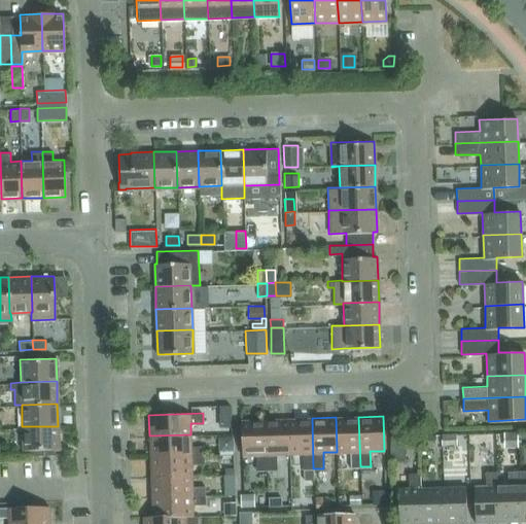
[(350,467),(360,466),(358,417),(336,417),(337,452),(349,452),(350,467)]
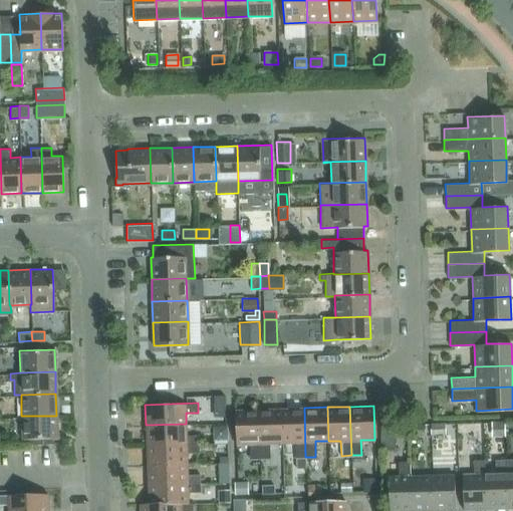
[(295,457),(296,457),(305,457),(304,408),(281,409),(282,442),(295,442),(295,457)]
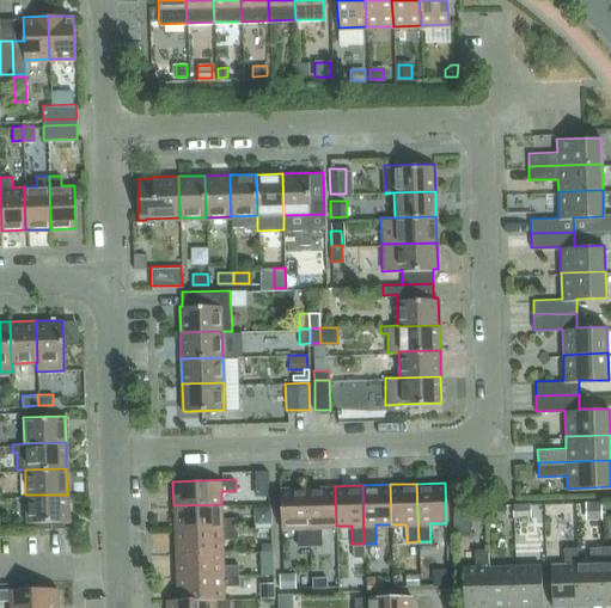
[(298,545),(310,545),(307,486),(280,487),(281,527),(297,527),(298,545)]
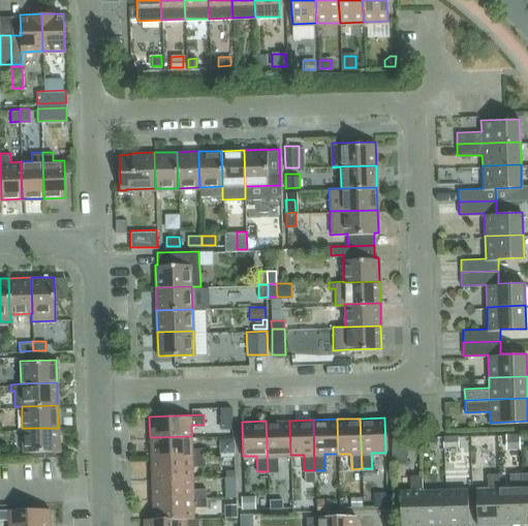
[(277,455),(290,455),(289,421),(266,421),(268,471),(278,471),(277,455)]
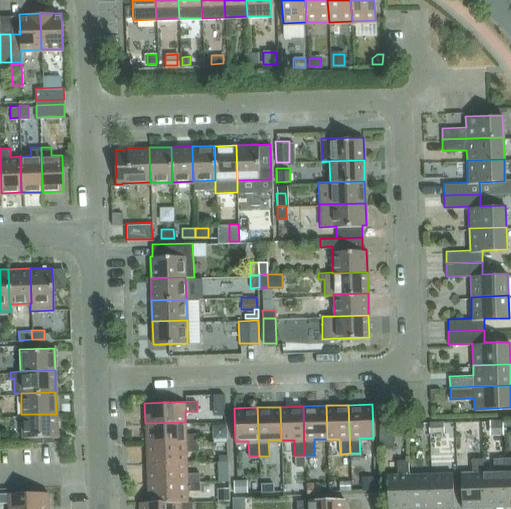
[(57,436),(56,414),(21,414),(22,437),(28,437),(53,436),(57,436)]
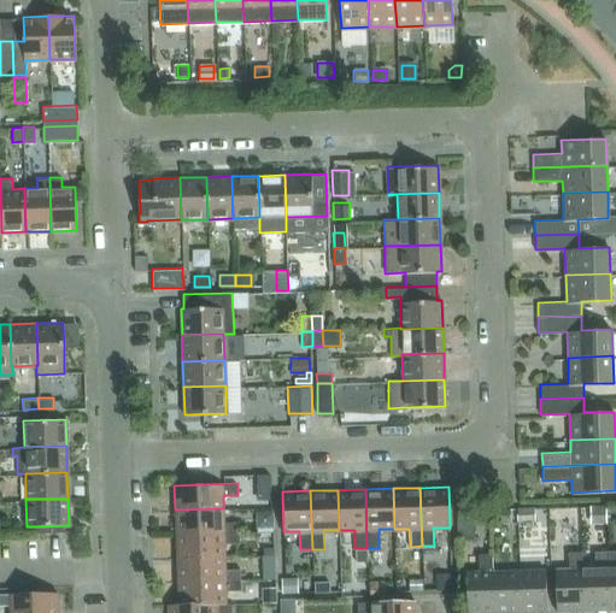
[(606,504),(590,504),(590,505),(591,523),(606,522),(606,505),(606,504)]
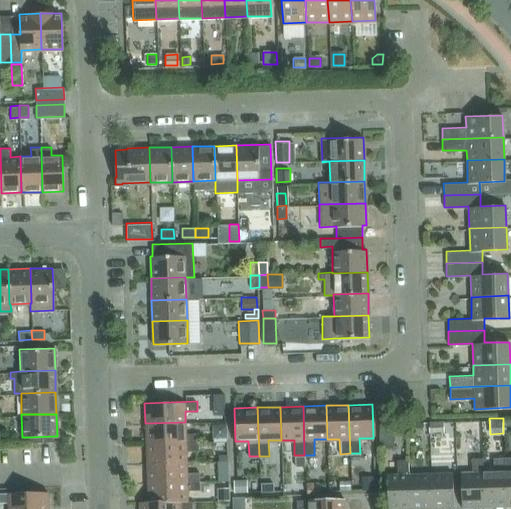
[(443,420),(429,421),(429,430),(443,430),(443,420)]
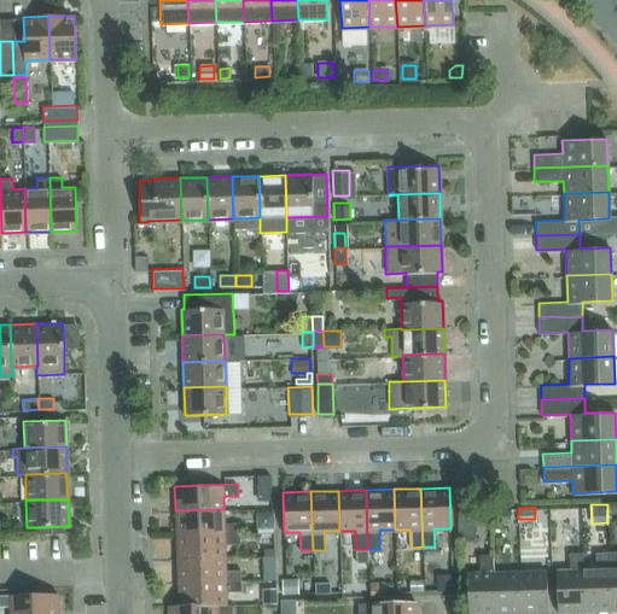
[(510,508),(493,508),(494,520),(510,519),(510,508)]
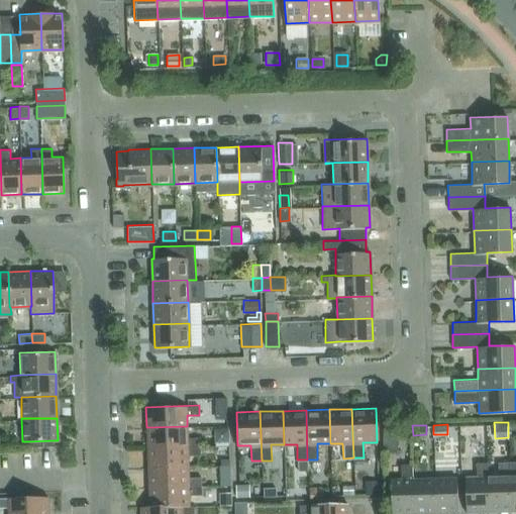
[(146,427),(147,446),(200,445),(200,436),(187,436),(187,426),(146,427)]
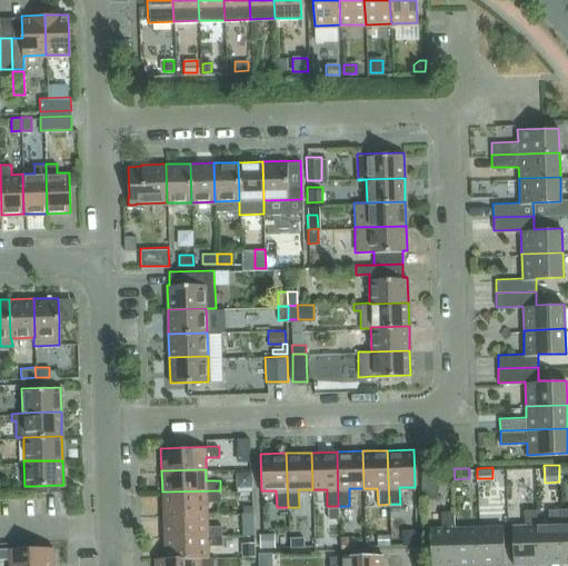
[(250,472),(236,472),(236,486),(250,486),(250,472)]
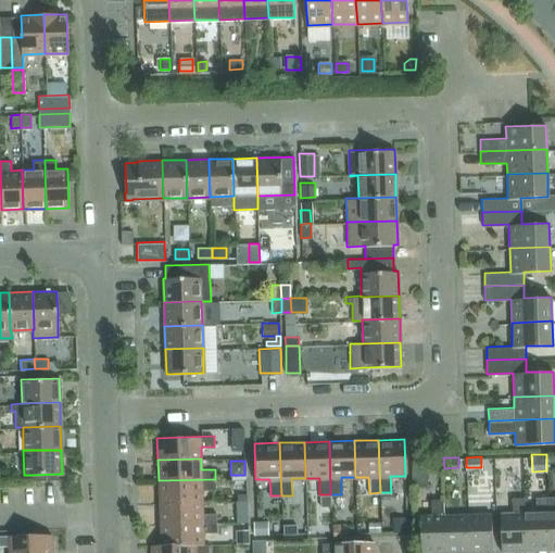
[(413,463),(413,476),(428,476),(428,463),(413,463)]
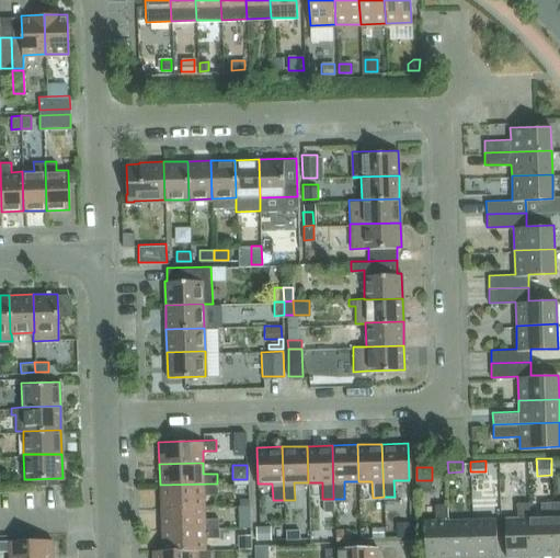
[(160,507),(204,505),(204,493),(217,493),(217,484),(160,485),(160,507)]
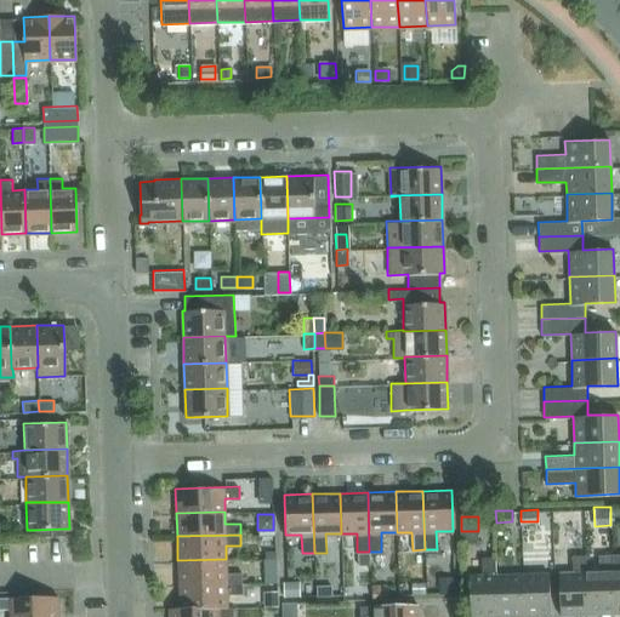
[(369,552),(358,552),(358,564),(370,564),(369,552)]
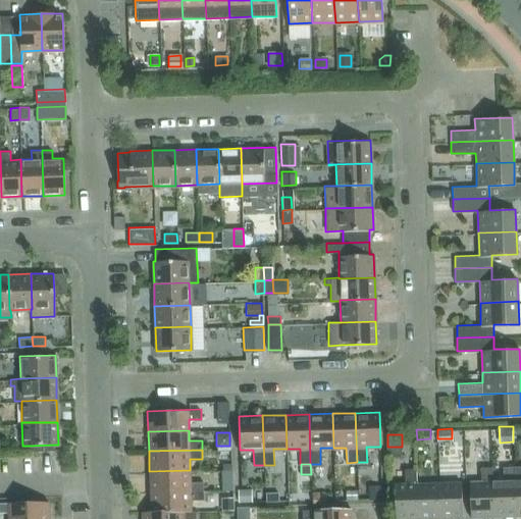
[(491,480),(492,516),(515,515),(514,479),(513,465),(502,466),(503,480),(492,480),(491,480)]
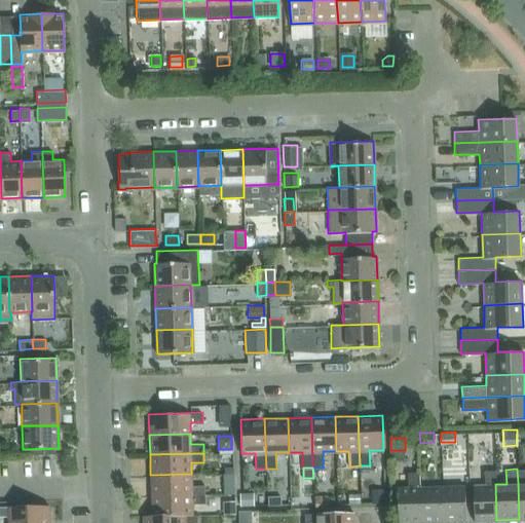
[(474,521),(496,520),(495,484),(496,484),(495,470),(484,470),(484,484),(473,485),(474,521)]
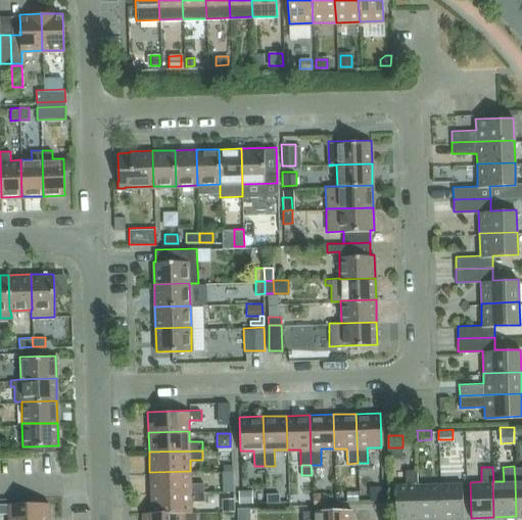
[(417,483),(417,468),(405,469),(406,484),(394,484),(395,519),(418,519),(417,483)]
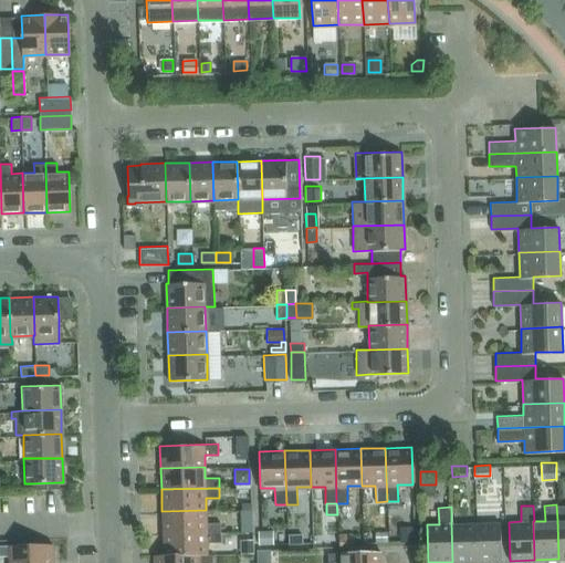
[(206,521),(206,510),(161,511),(163,533),(220,531),(220,521),(206,521)]
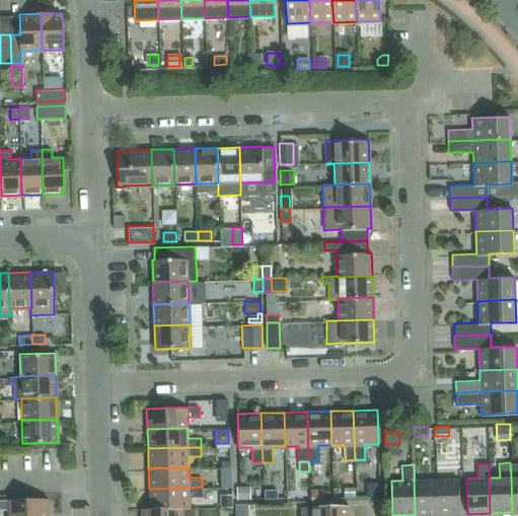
[(436,480),(437,515),(459,514),(458,478),(436,480)]
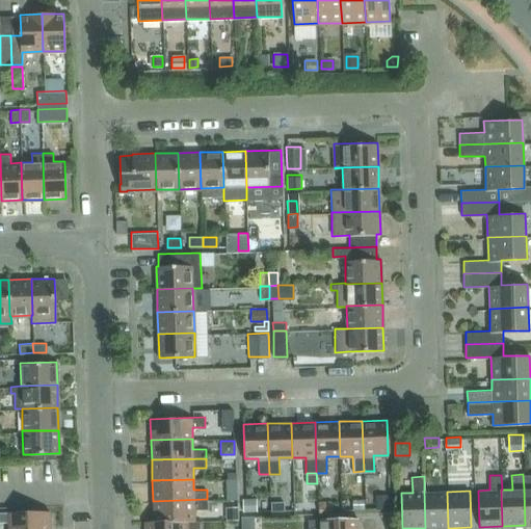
[(425,528),(448,528),(447,492),(424,492),(425,528)]
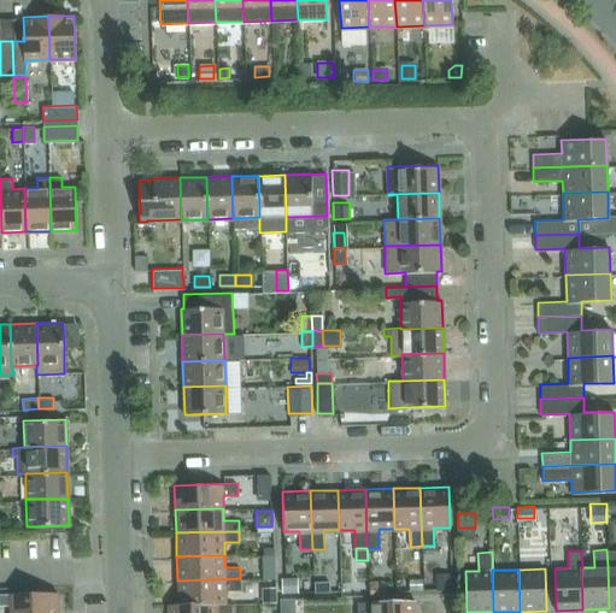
[(450,571),(435,572),(436,588),(436,589),(450,589),(450,587),(450,571)]
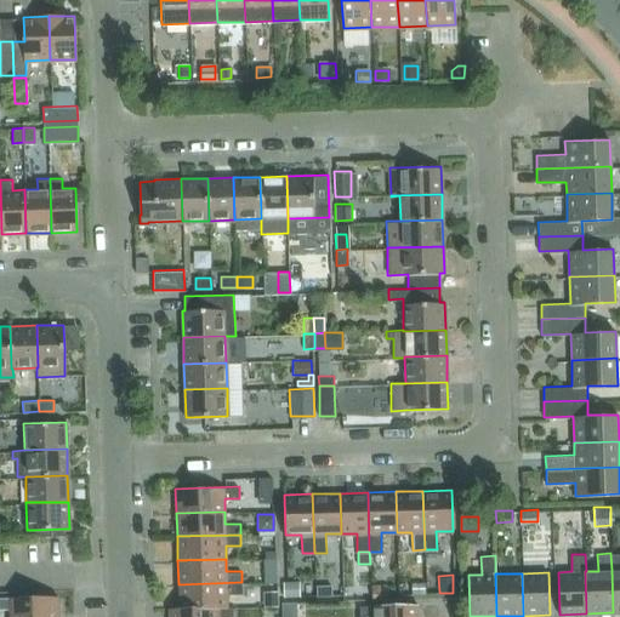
[(284,580),(283,580),(283,596),(295,596),(295,580),(284,580)]
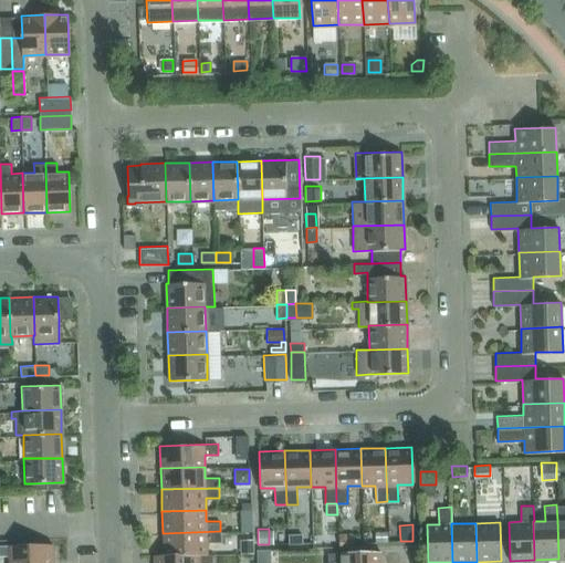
[(387,530),(374,531),(375,540),(387,540),(387,530)]
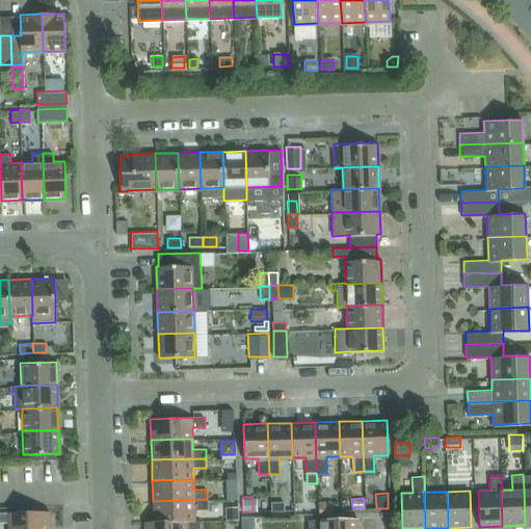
[(207,508),(207,499),(153,501),(154,520),(154,521),(194,520),(194,508),(207,508)]
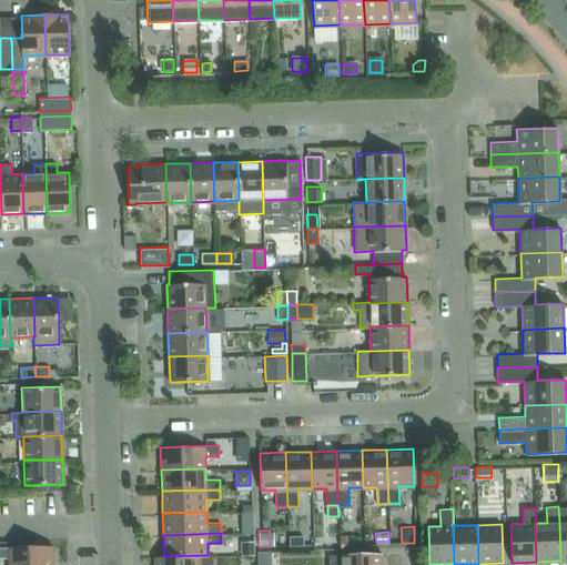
[(303,535),(290,535),(290,544),(303,544),(303,535)]
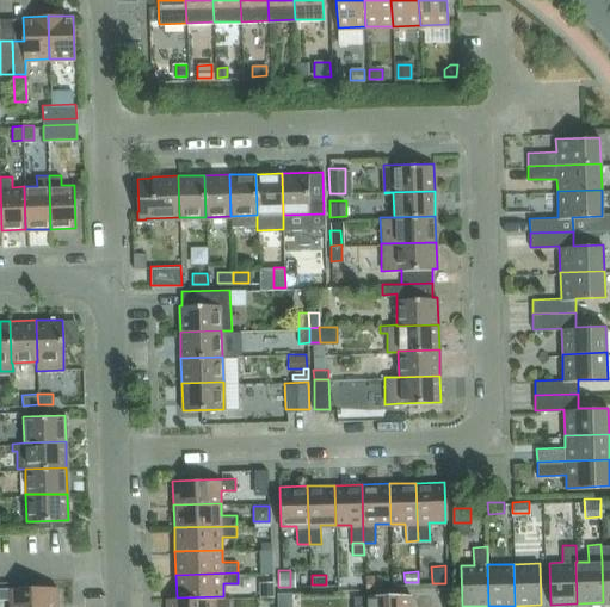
[(380,577),(365,577),(367,588),(381,588),(380,577)]
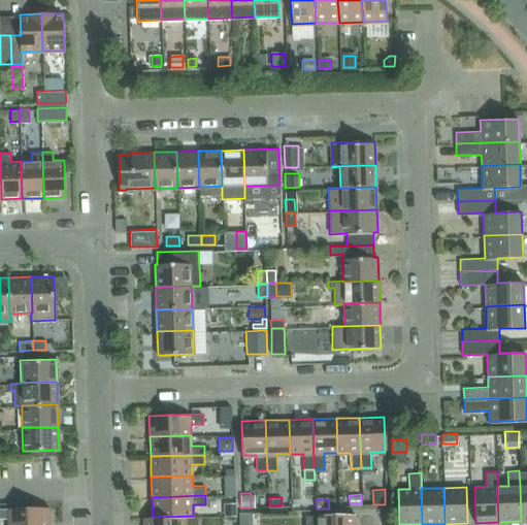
[(235,502),(227,502),(227,515),(236,515),(235,502)]
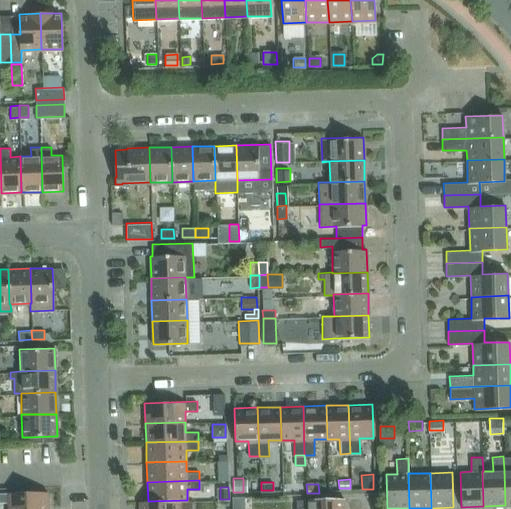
[(0,501),(7,501),(7,508),(47,508),(47,491),(0,492),(0,501)]
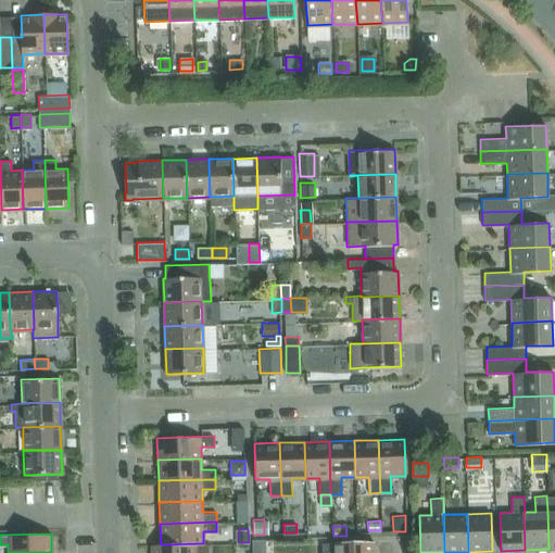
[(335,552),(374,552),(374,541),(322,542),(322,552),(335,552)]
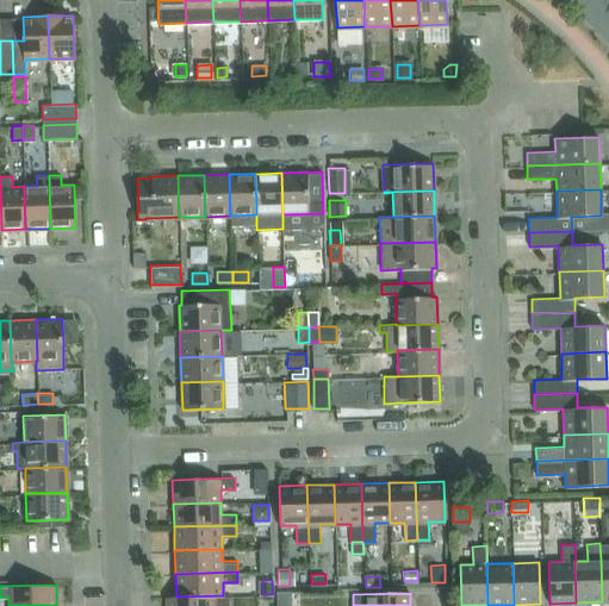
[(166,597),(166,605),(219,605),(229,605),(229,595),(223,595),(176,597),(176,595),(166,597)]
